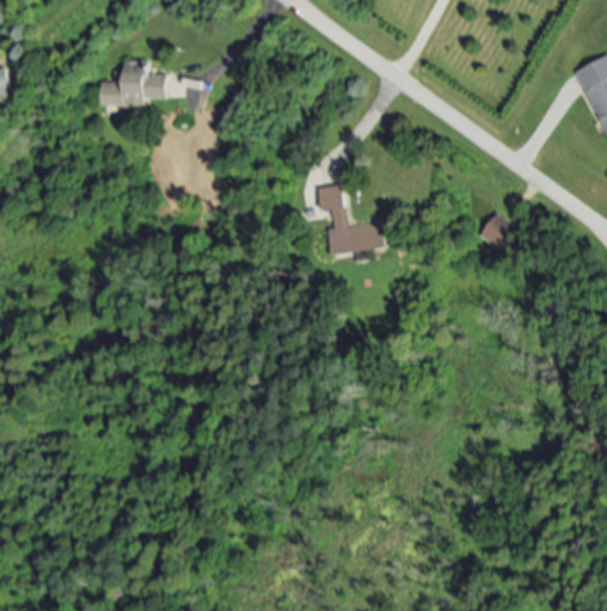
[(606,54),(575,71),(606,133),(606,54)]
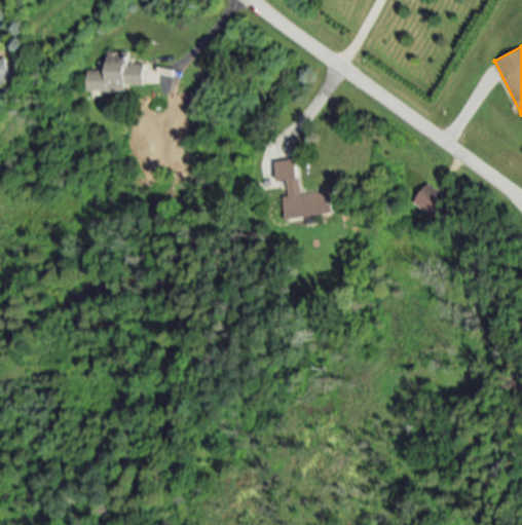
[(142,64),(124,63),(124,51),(103,51),(103,60),(95,60),(95,70),(84,70),(84,90),(122,90),(123,84),(141,84),(142,64)]
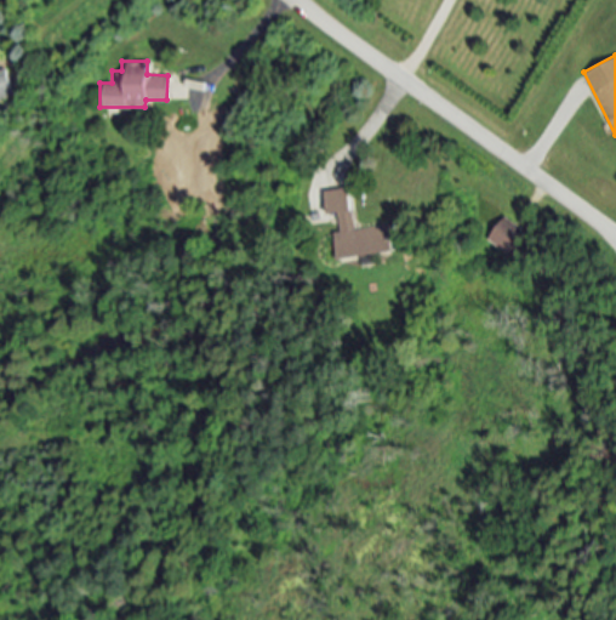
[(0,98),(13,96),(6,68),(0,69),(0,98)]
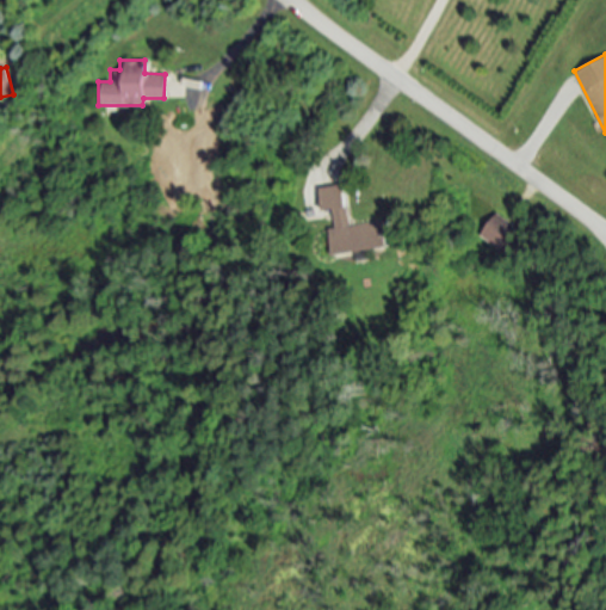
[(379,219),(346,225),(340,184),(316,186),(320,210),(331,209),(333,227),(326,228),(331,256),(384,247),(379,219)]
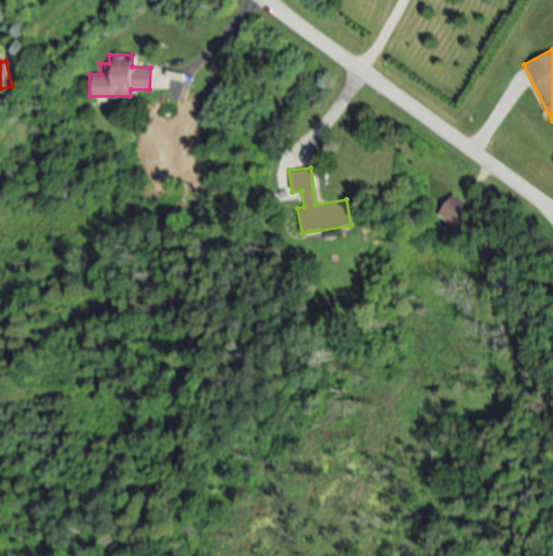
[(434,213),(454,229),(469,208),(450,193),(434,213)]
